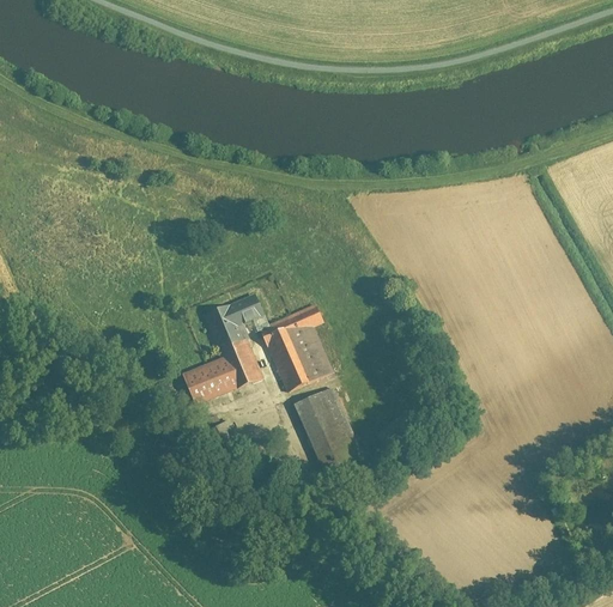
[(256,291),(204,313),(223,357),(182,374),(195,405),(261,376),(246,339),(249,337),(243,322),(250,320),(254,329),(269,323),(265,313),(256,291)]
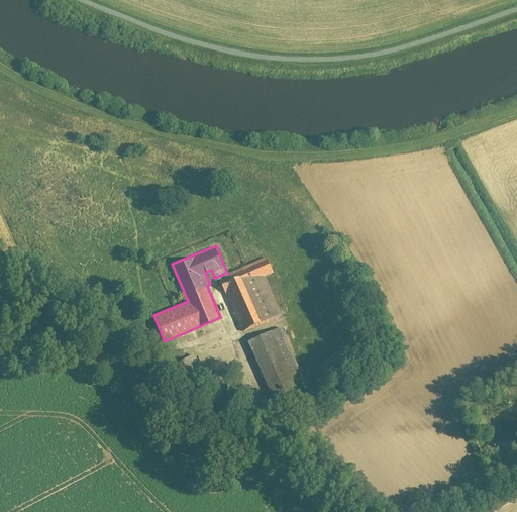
[(274,272),(269,258),(220,279),(241,329),(279,313),(264,276),(274,272)]
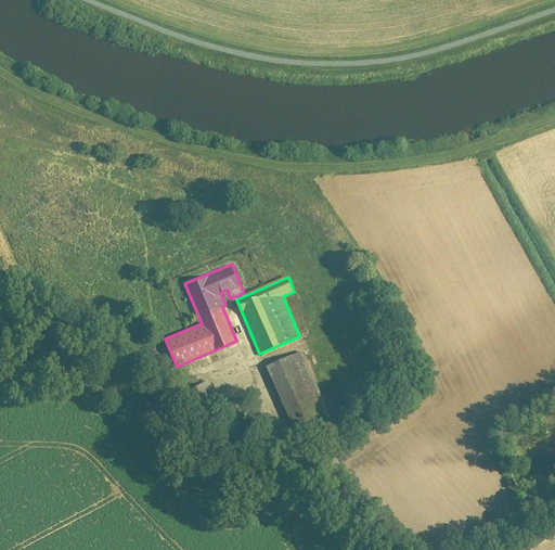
[(299,350),(266,365),(291,424),(325,410),(299,350)]
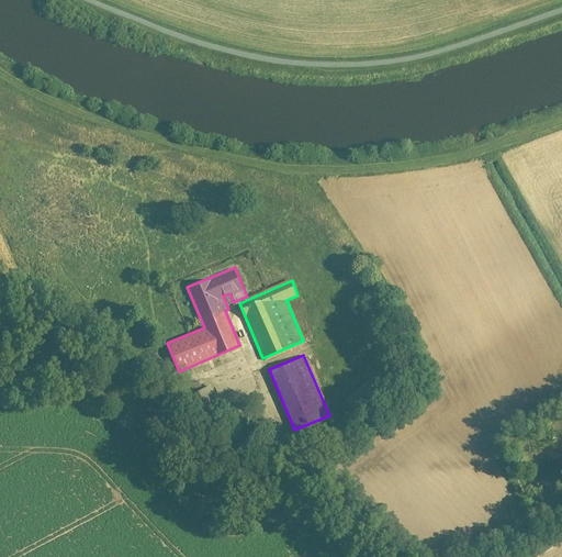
[(229,415),(211,385),(188,399),(206,430),(229,415)]
